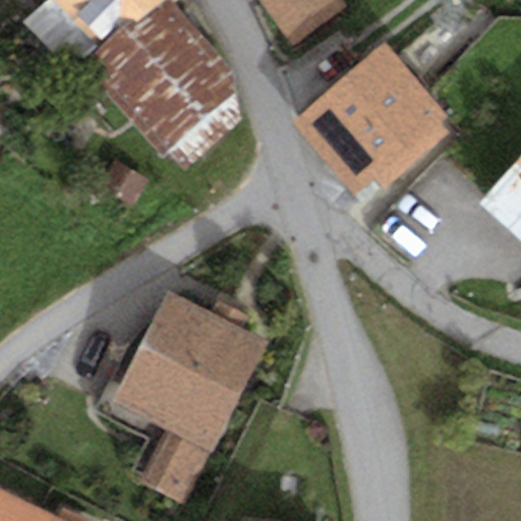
[(158,0),(46,0),(20,24),(65,68),(95,47),(158,0)]
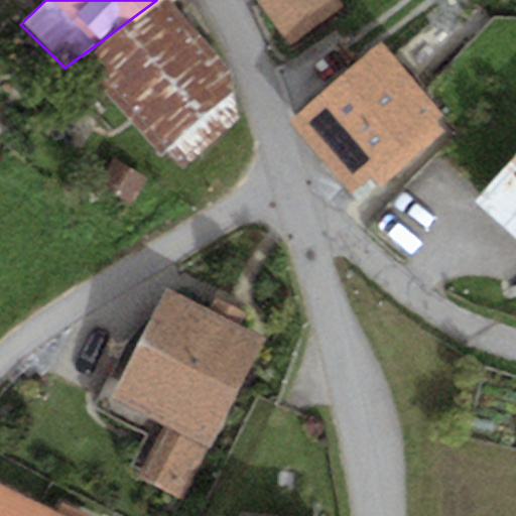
[(166,0),(165,0),(81,70),(180,174),(239,124),(227,72),(166,0)]
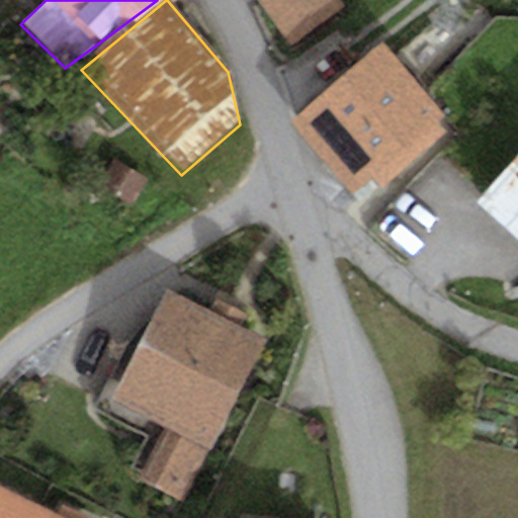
[(345,6),(340,0),(255,0),(290,47),(345,6)]
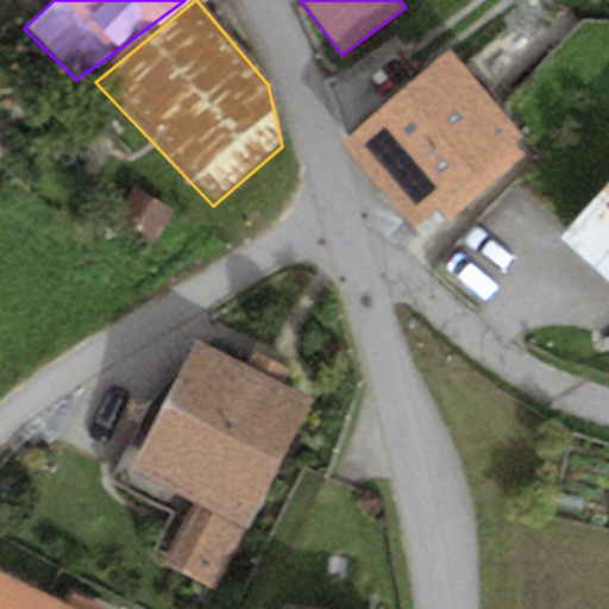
[(451,52),(337,144),(410,228),(522,135),(451,52)]
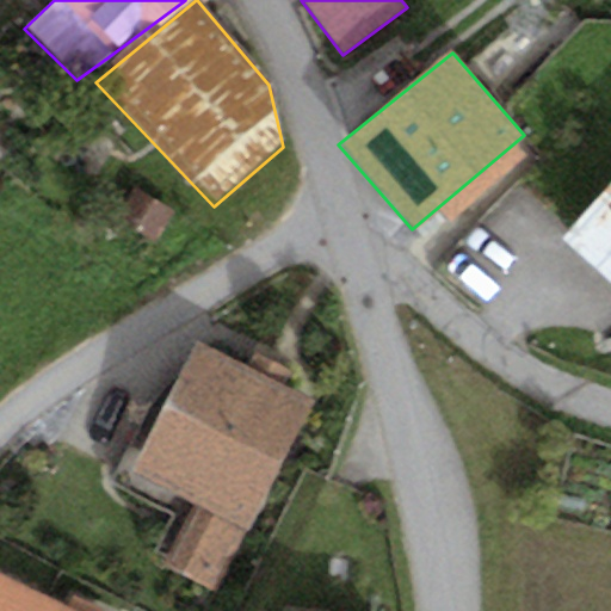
[(610,185),(562,239),(610,282),(610,185)]
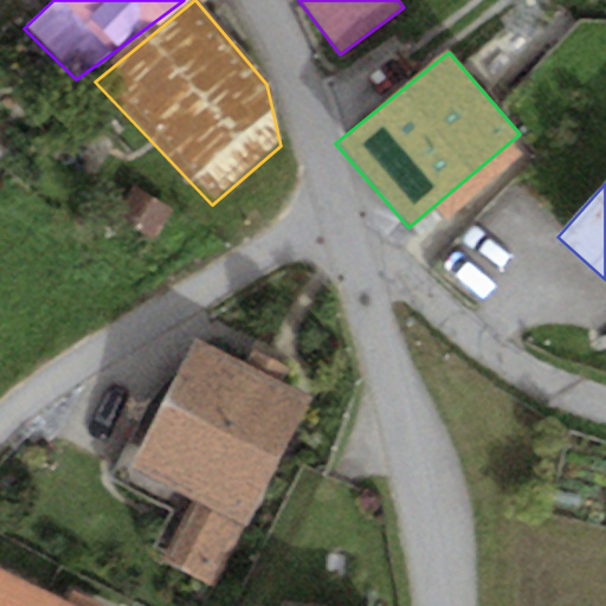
[(311,399),(195,340),(130,468),(193,498),(244,524),(247,526),(311,399)]
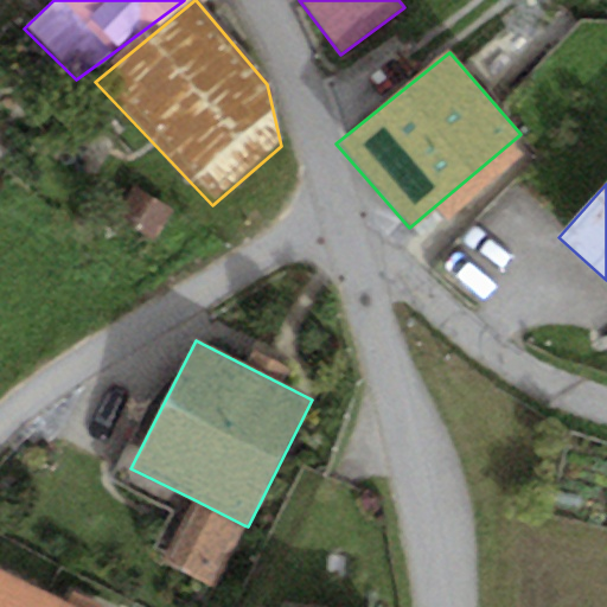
[(244,525),(193,499),(163,561),(213,587),(244,525)]
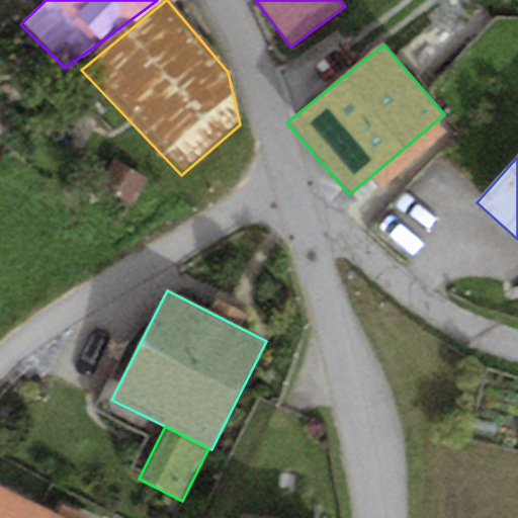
[(67,517),(0,486),(0,517),(67,517)]
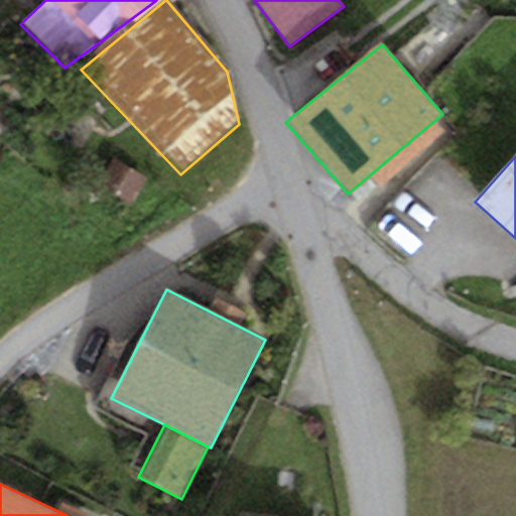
All buildings are outlined.
